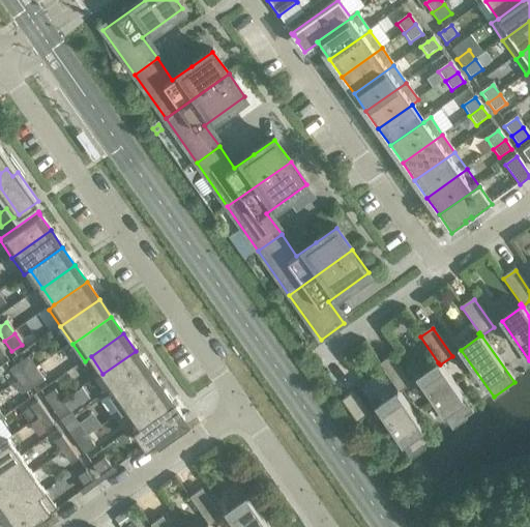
[(148,369),(136,351),(102,374),(115,391),(148,369)]
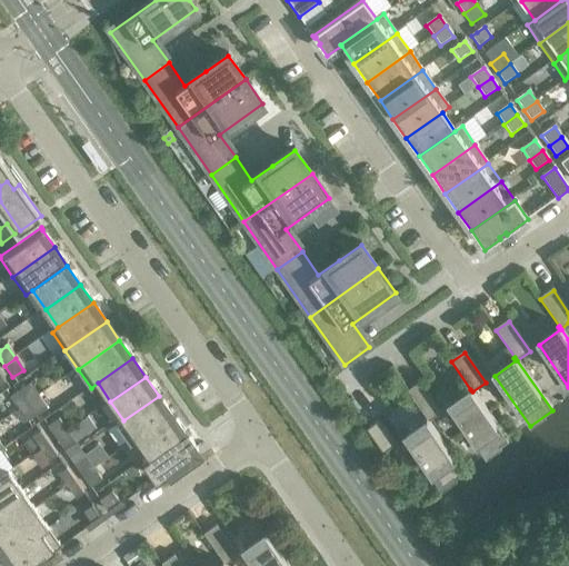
[(407,393),(427,420),(428,423),(441,414),(420,384),(407,393)]
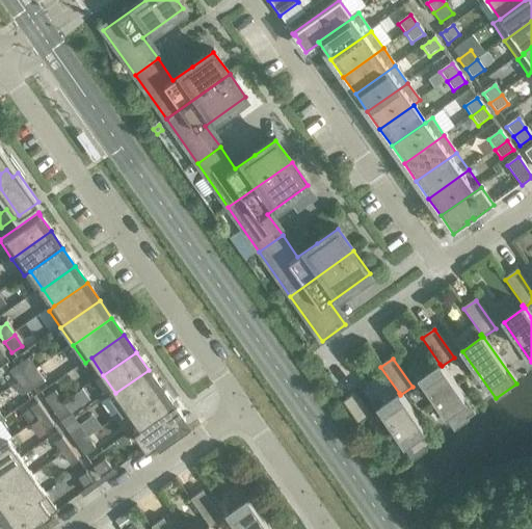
[(27,361),(17,368),(25,378),(35,371),(27,361)]
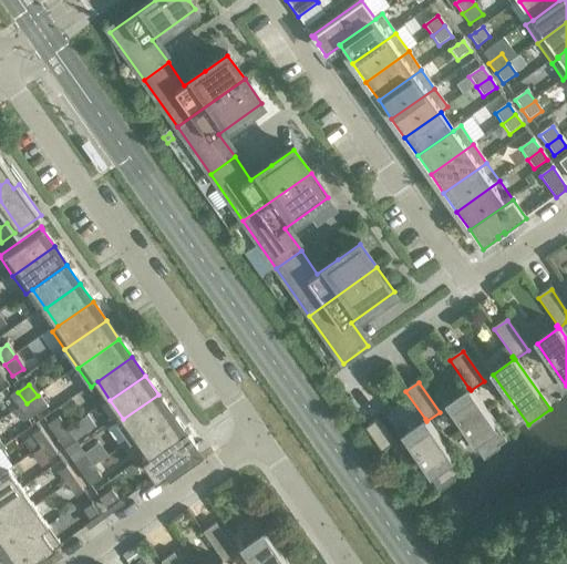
[(506,440),(471,390),(468,388),(467,388),(470,390),(449,406),(484,455),(506,440)]
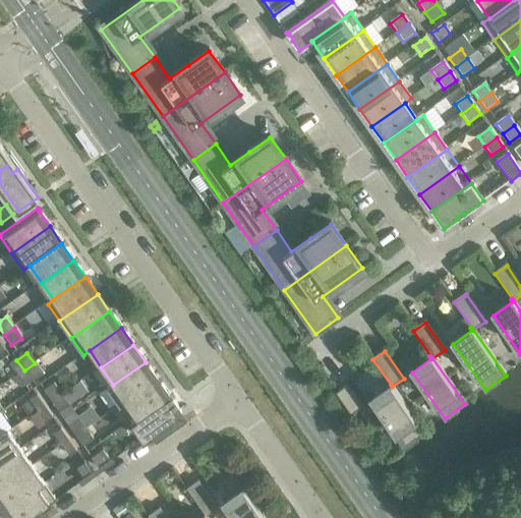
[(24,370),(16,360),(9,365),(17,377),(24,370)]
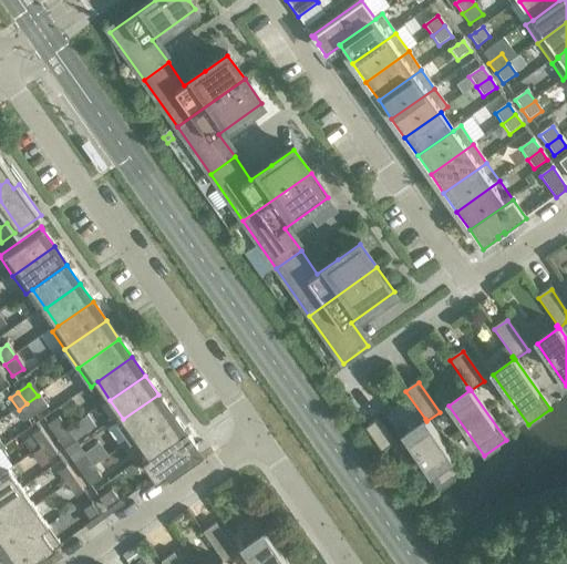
[(171,412),(158,395),(123,419),(116,423),(130,442),(136,437),(171,412)]
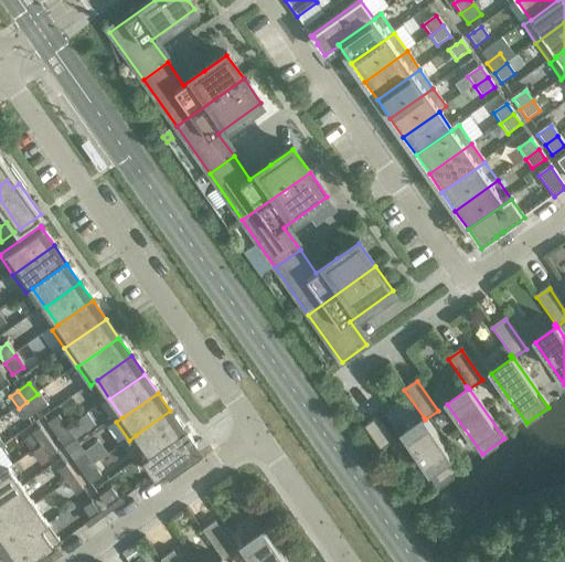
[(45,406),(38,394),(27,402),(35,414),(45,406)]
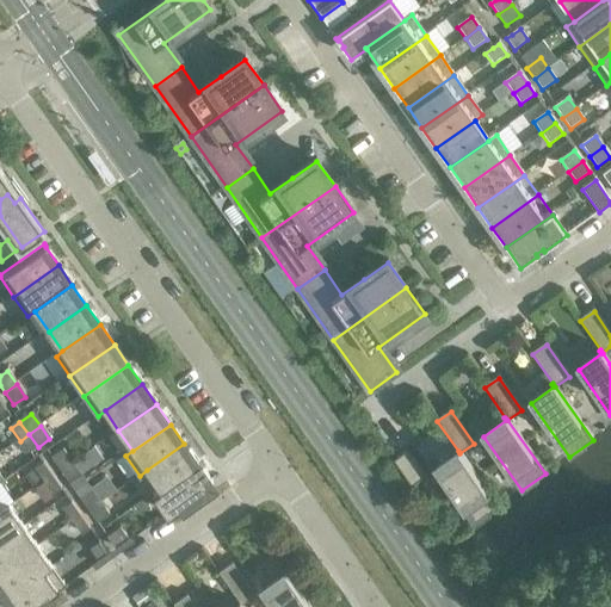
[(38,447),(29,434),(20,441),(29,453),(38,447)]
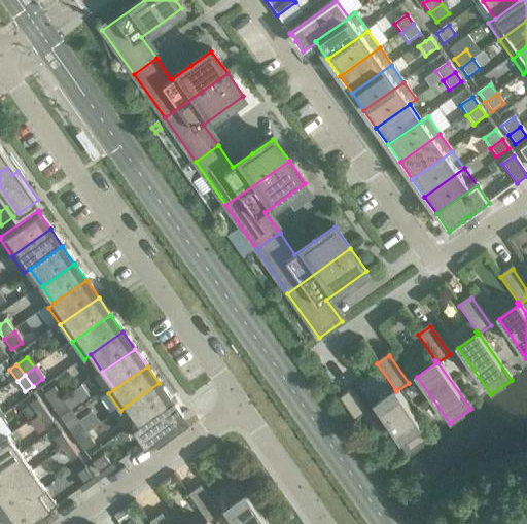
[(171,400),(159,383),(127,406),(139,423),(171,400)]
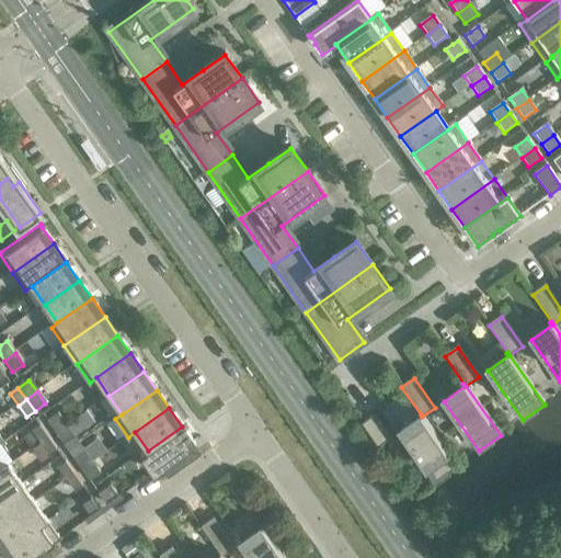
[(58,414),(47,422),(56,433),(67,426),(58,414)]
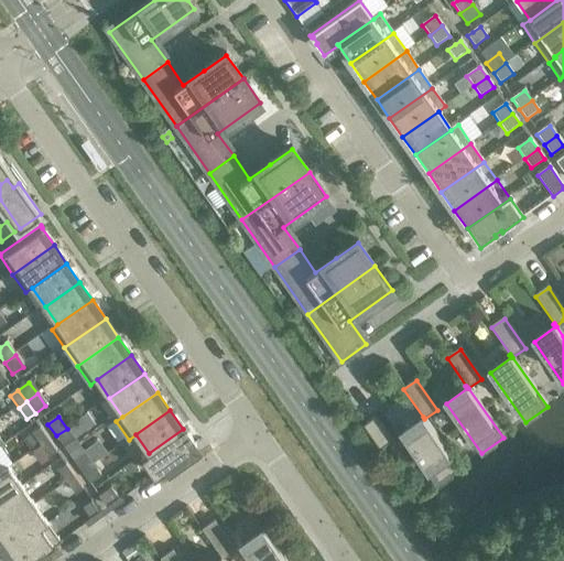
[(459,468),(424,419),(423,417),(422,417),(423,419),(402,434),(437,484),(459,468)]
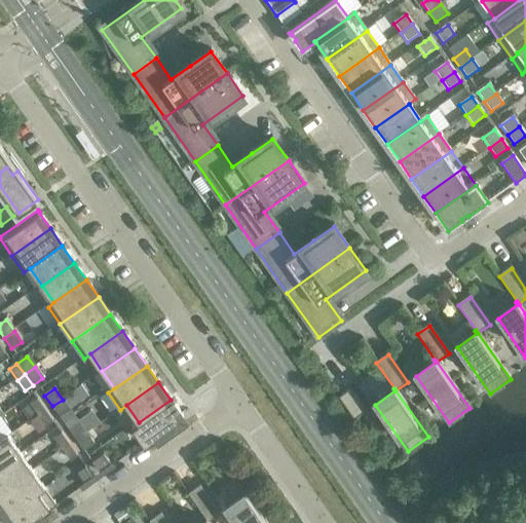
[(340,399),(354,419),(367,411),(352,390),(340,399)]
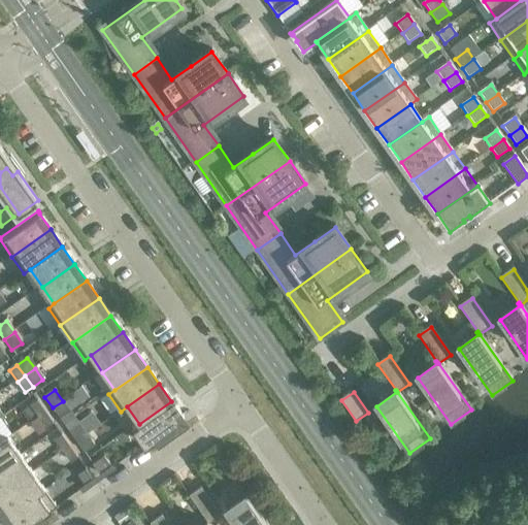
[(45,413),(37,401),(30,407),(38,418),(45,413)]
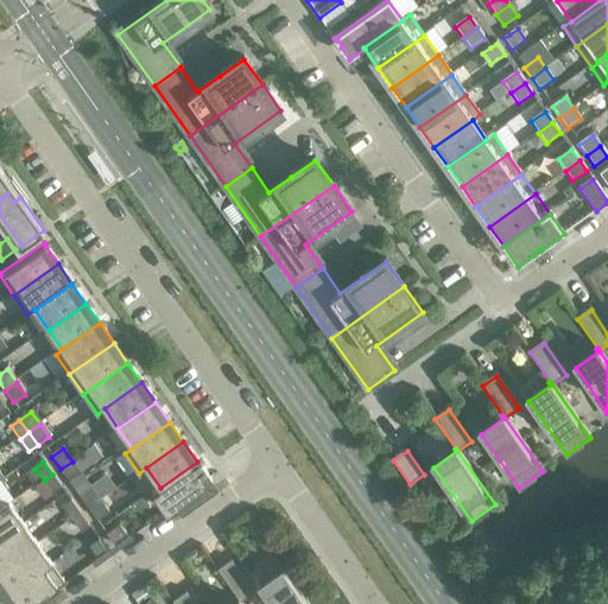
[(81,474),(73,462),(61,469),(69,482),(81,474)]
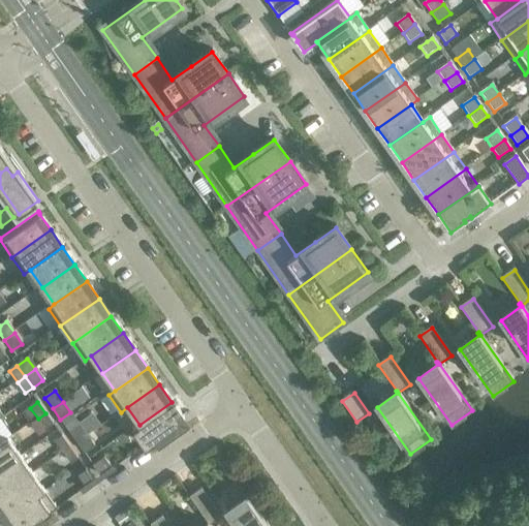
[(184,420),(172,402),(139,425),(133,429),(146,447),(184,420)]
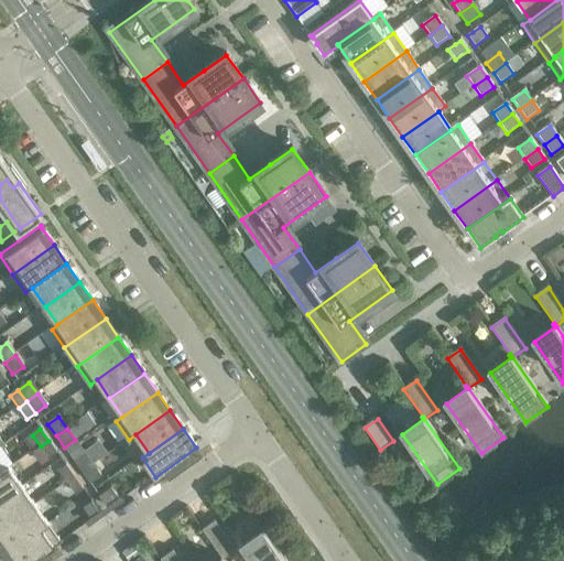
[(30,438),(22,443),(29,452),(36,446),(30,438)]
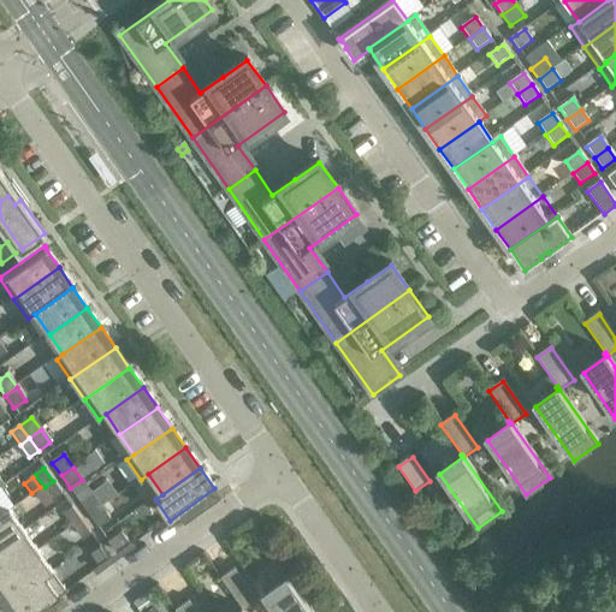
[(63,494),(53,481),(45,487),(53,500),(63,494)]
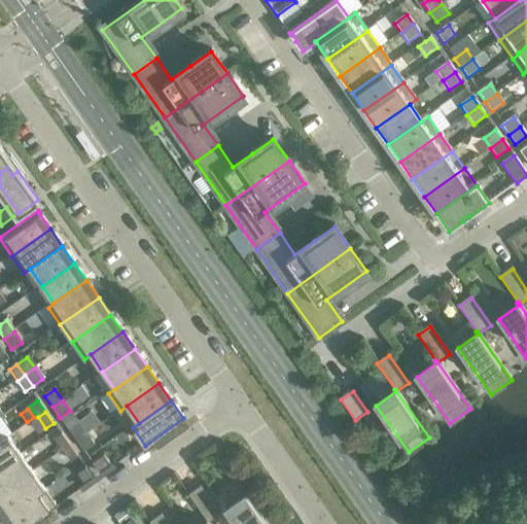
[(78,423),(69,430),(76,442),(86,434),(78,423)]
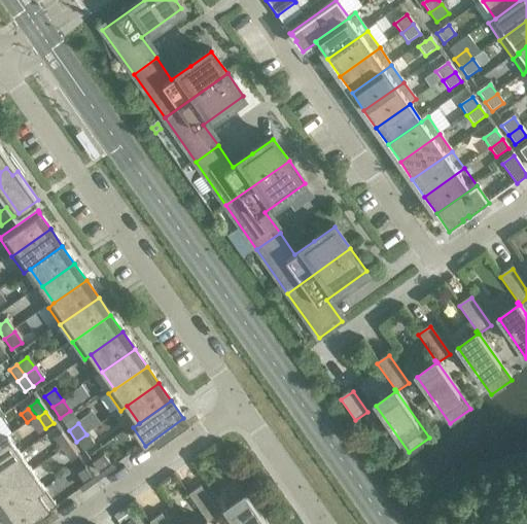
[(95,446),(86,434),(76,442),(84,452),(95,446)]
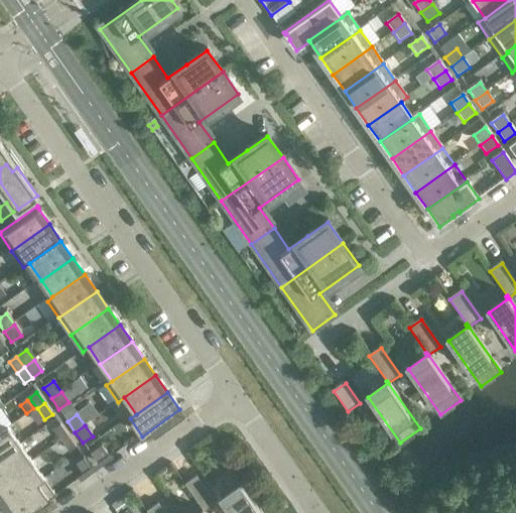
[(69,436),(60,426),(53,431),(60,442),(69,436)]
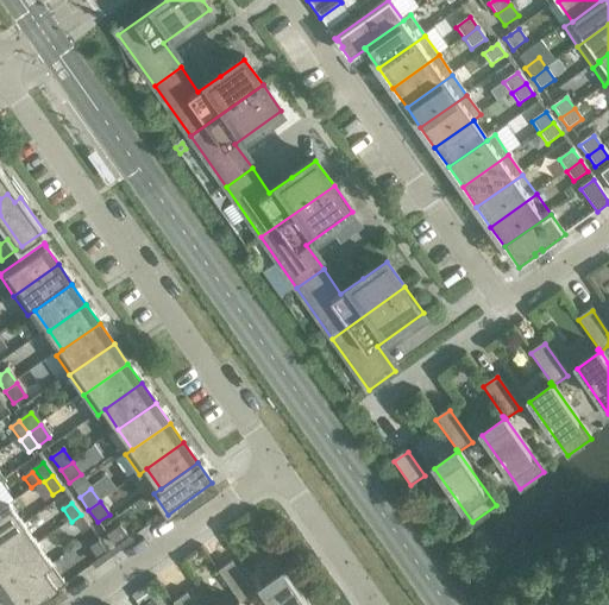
[(10,505),(2,511),(0,512),(0,542),(24,525),(10,505)]
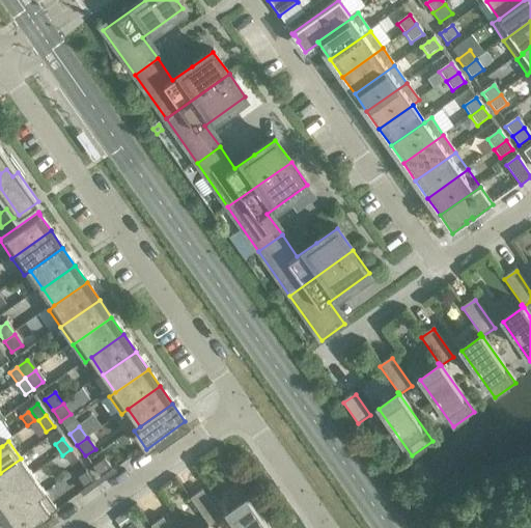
[(78,461),(71,449),(62,455),(71,466),(78,461)]
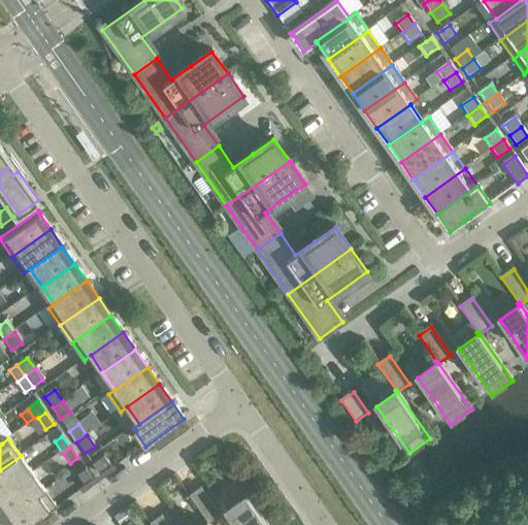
[(0,496),(33,473),(21,456),(0,470),(0,496)]
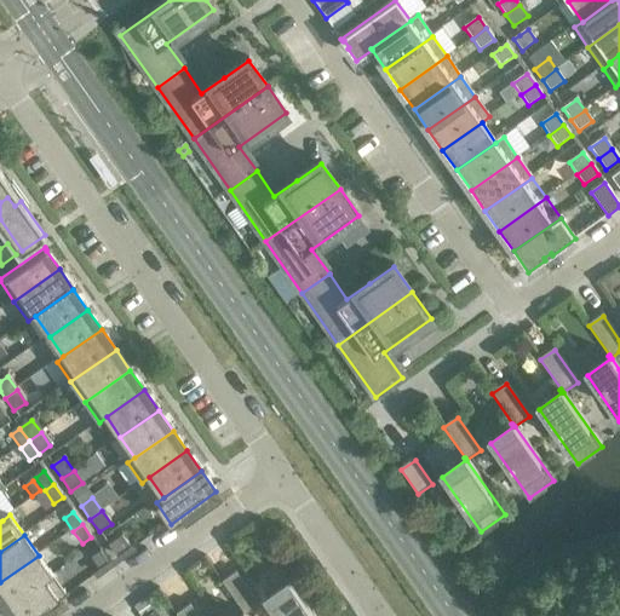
[(109,543),(108,545),(119,560),(132,551),(131,551),(122,537),(110,546),(109,543)]
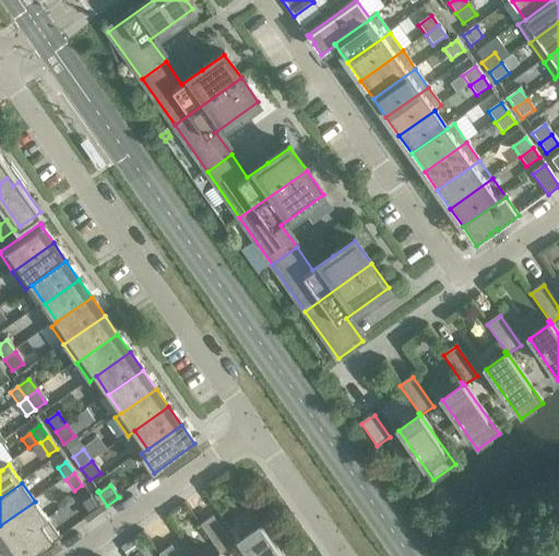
[(100,510),(90,496),(90,497),(91,498),(83,505),(91,516),(87,518),(88,519),(100,510)]
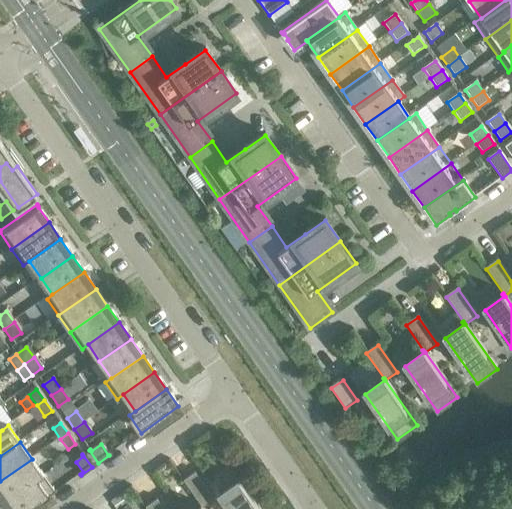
[(43,475),(32,459),(0,481),(0,493),(6,502),(43,475)]
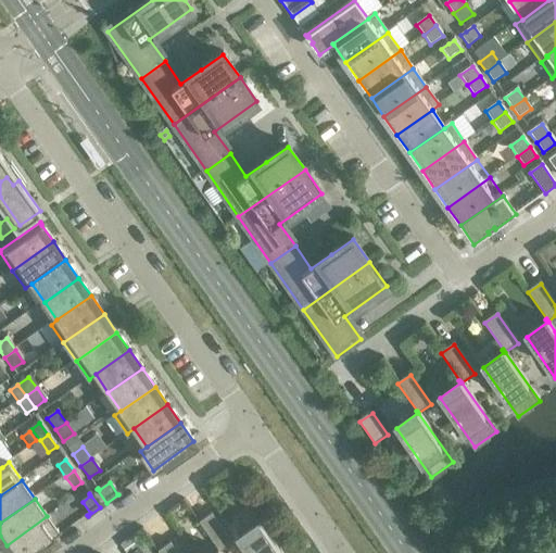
[(218,550),(219,552),(222,552),(232,544),(212,515),(200,524),(218,550)]
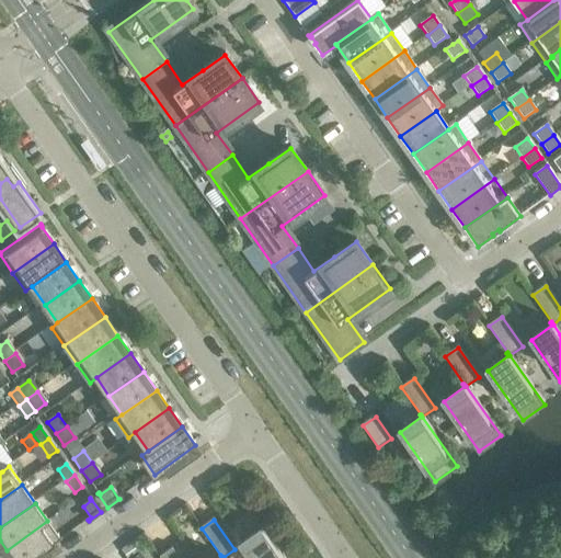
[(36,557),(61,541),(47,521),(7,550),(12,557),(36,557)]
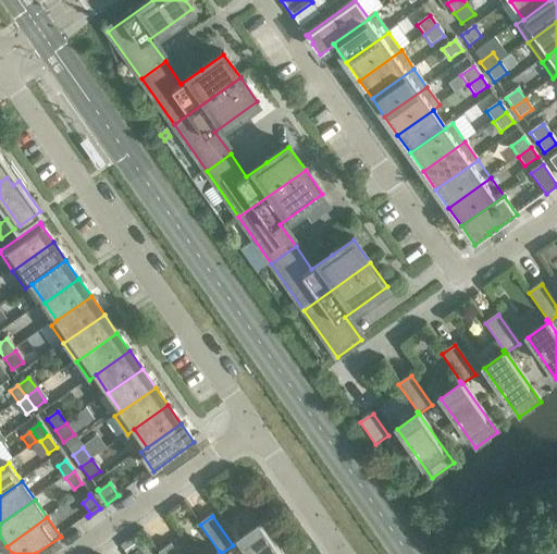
[(282,553),(260,522),(259,522),(260,525),(239,540),(249,553),(282,553)]
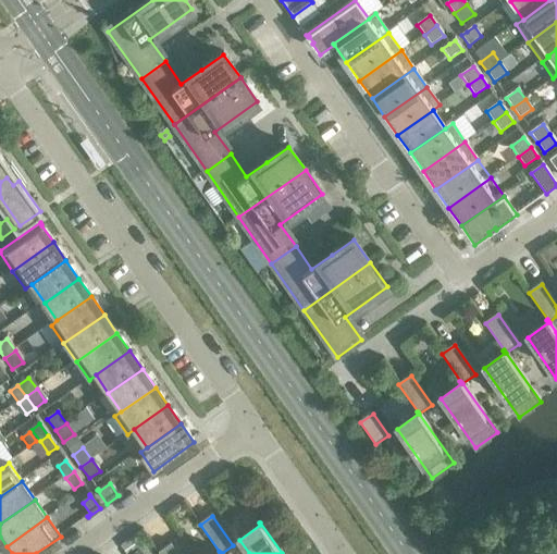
[(132,540),(121,548),(125,553),(135,553),(139,551),(132,540)]
